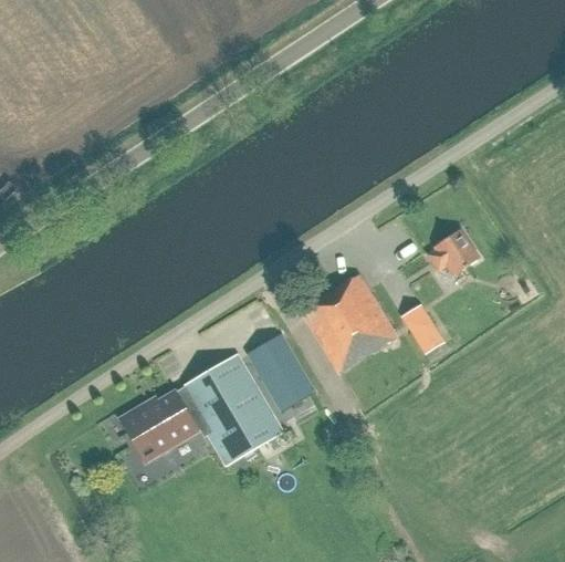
[(436,248),(428,253),(439,270),(448,264),(454,273),(480,256),(461,227),(435,245),(436,248)]
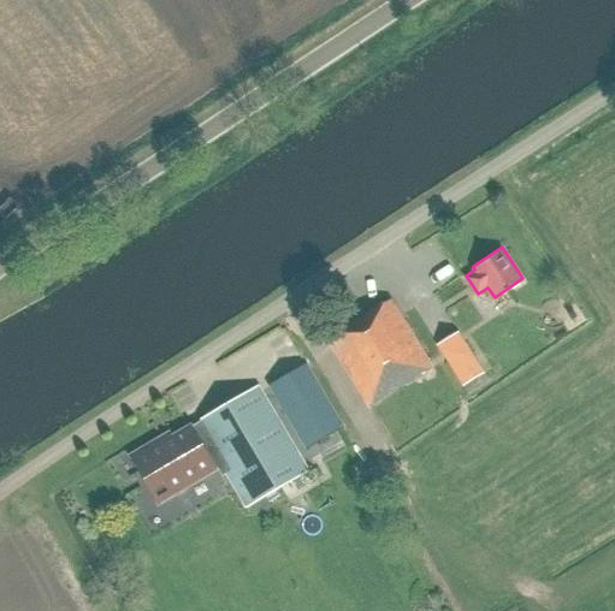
[(329,336),(371,404),(433,366),(391,297),(329,336)]
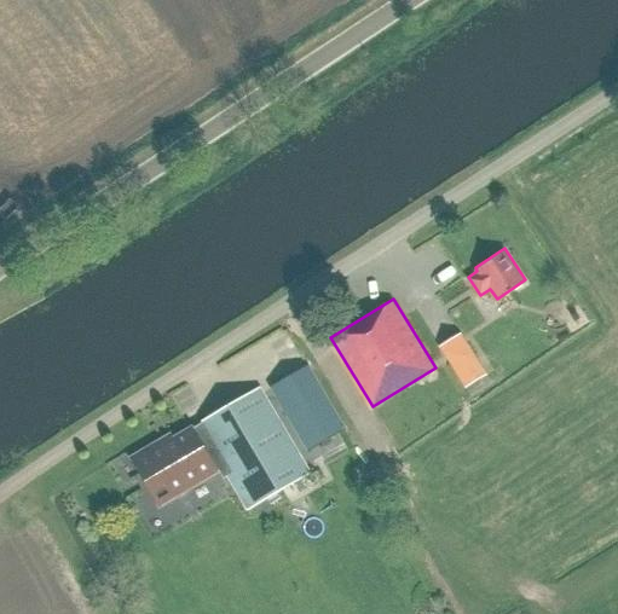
[(461,331),(440,343),(449,357),(466,384),(486,372),(461,331)]
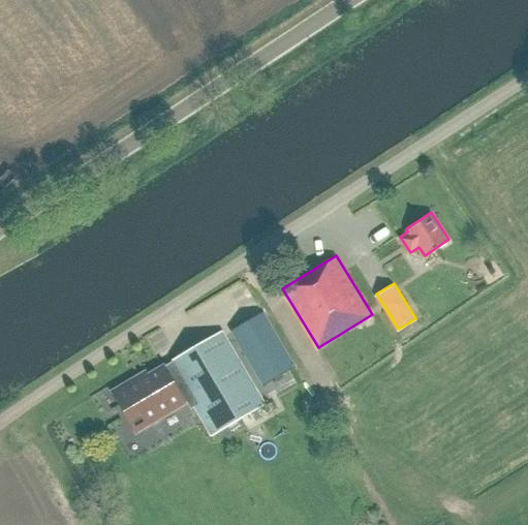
[(265,309),(231,329),(244,350),(262,382),(277,374),(296,364),(277,332),(265,309)]
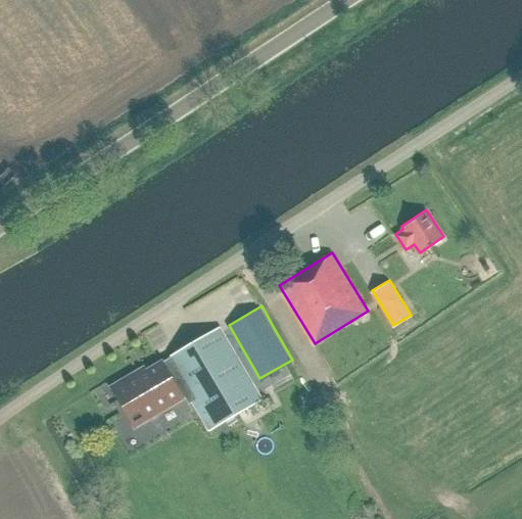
[(188,402),(192,399),(208,428),(262,397),(220,325),(138,373),(136,369),(111,383),(125,408),(136,402),(145,418),(185,395),(188,402)]
